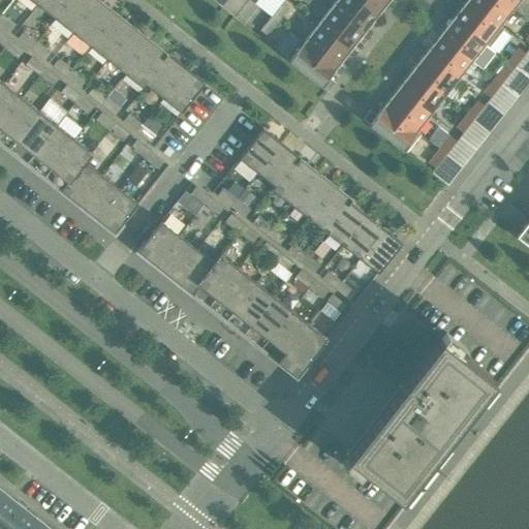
[(54,19),(68,0),(40,0),(37,5),(54,19)]
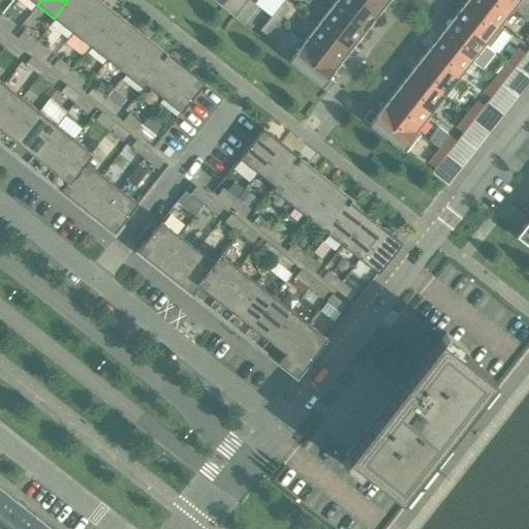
[(71,32),(97,0),(68,0),(54,19),(71,32)]
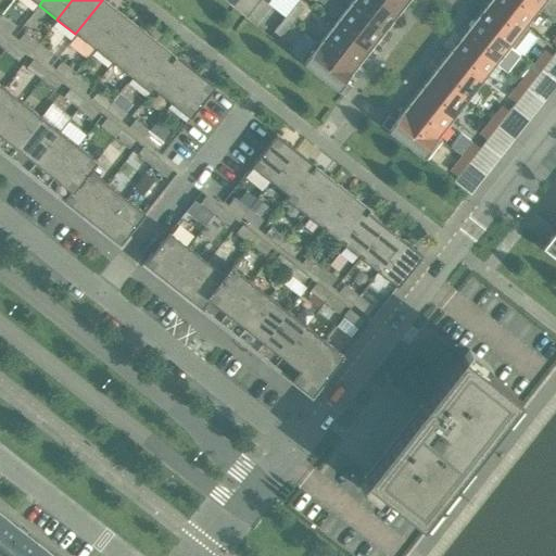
[(93,49),(122,13),(104,0),(102,0),(75,34),(93,49)]
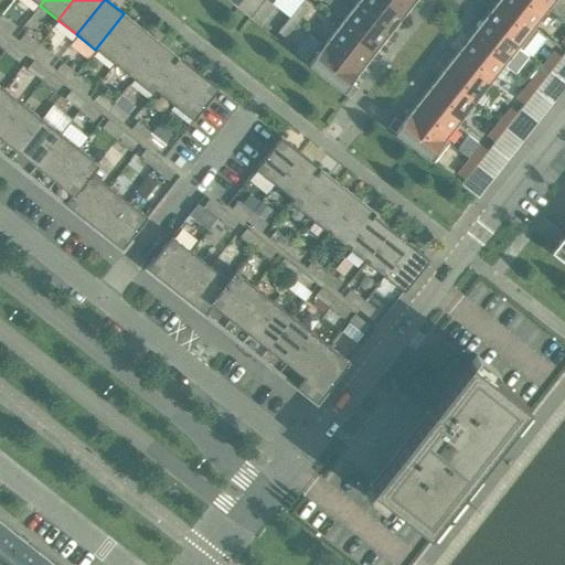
[(402,17),(381,0),(358,0),(352,8),(387,35),(402,17)]
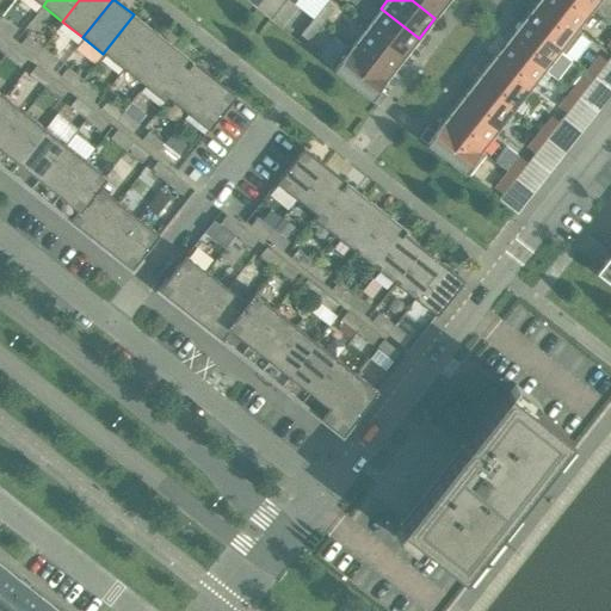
[(448,0),(412,0),(434,18),(448,0)]
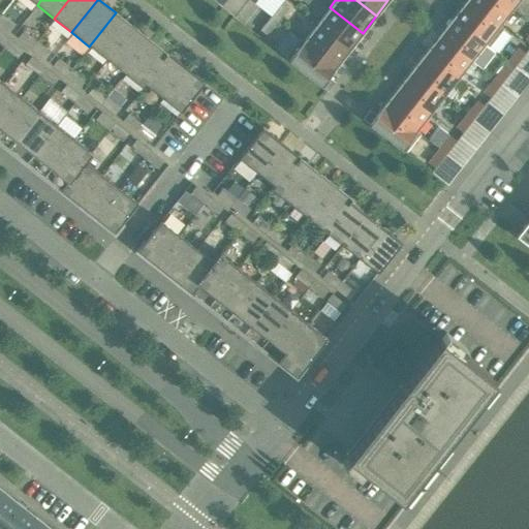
[(502,29),(466,0),(453,18),(489,47),(502,29)]
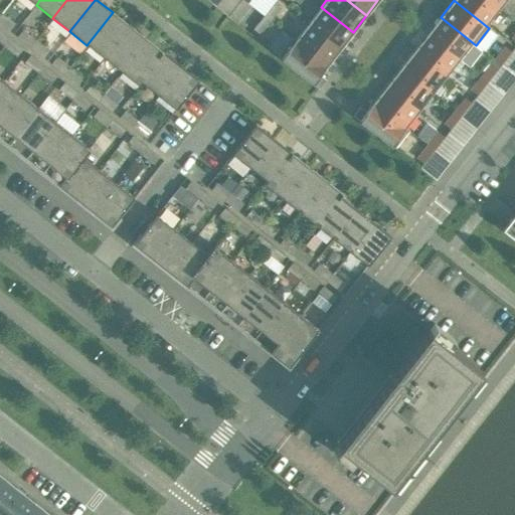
[(499,8),(488,0),(454,0),(489,28),(490,27),(486,24),(499,8)]
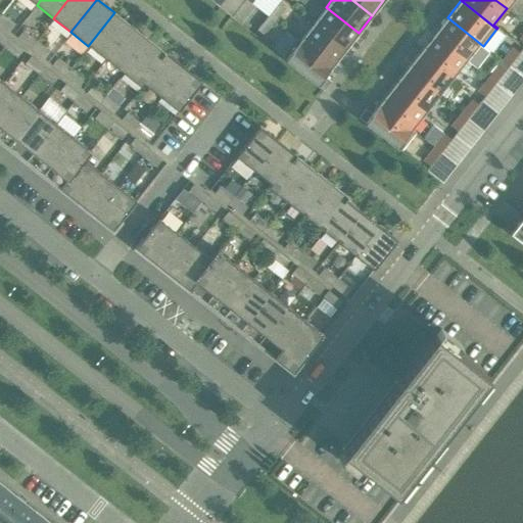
[(274,21),(284,8),(278,3),(267,16),(274,21)]
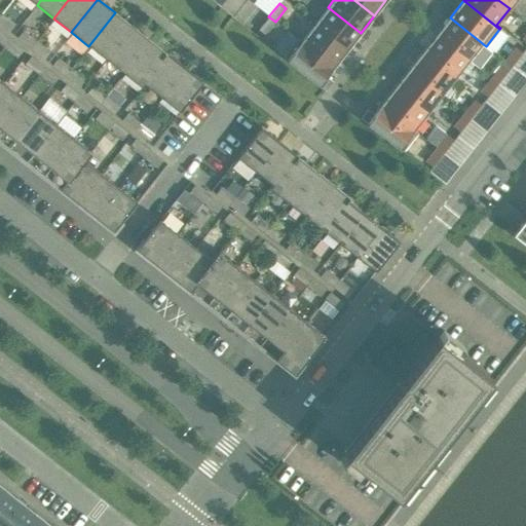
[(361,33),(328,7),(314,25),(346,50),(361,33)]
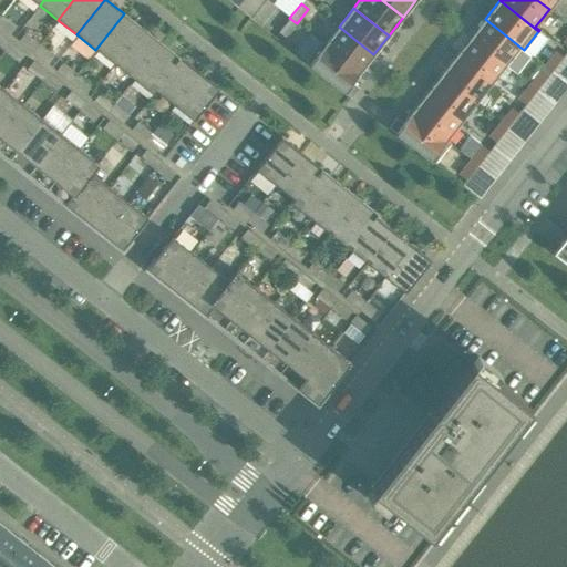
[(114,64),(143,29),(124,13),(95,50),(114,64)]
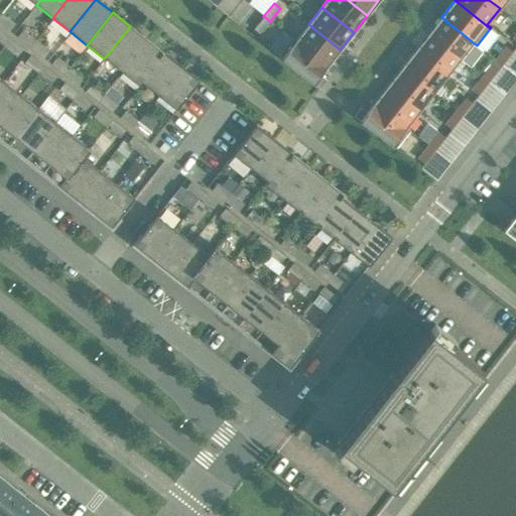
[(14,24),(1,13),(0,14),(0,23),(9,31),(14,24)]
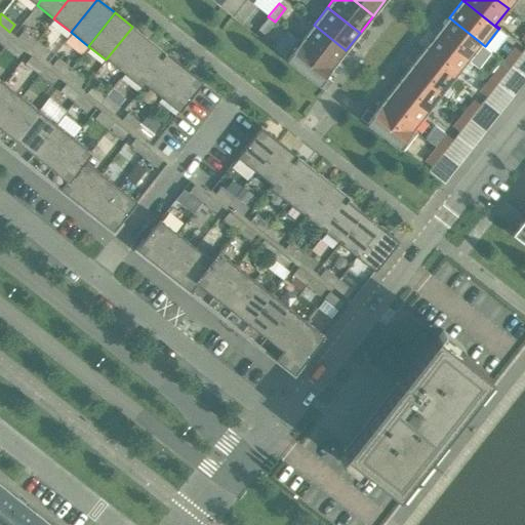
[(265,35),(275,22),(268,16),(257,30),(265,35)]
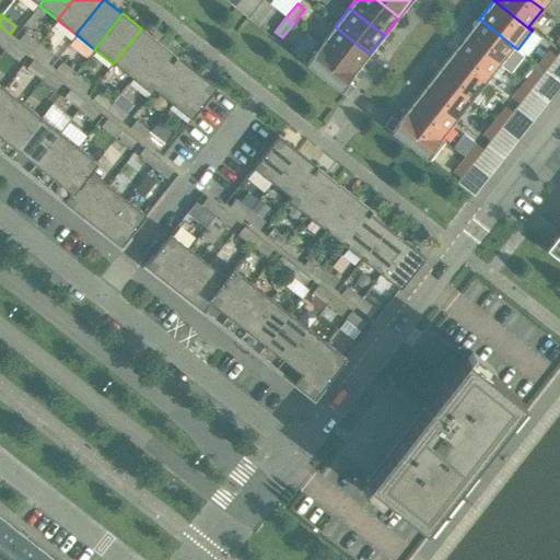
[(517,49),(479,19),(464,37),(499,65),(512,47),(516,50),(517,49)]
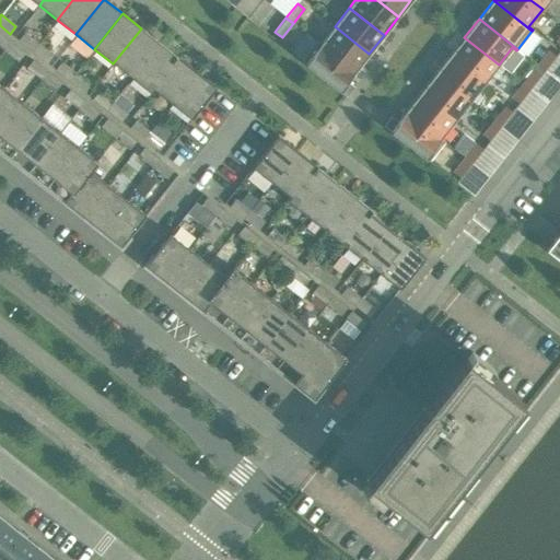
[(369,54),(335,26),(321,44),(317,41),(316,42),(354,71),(369,54)]
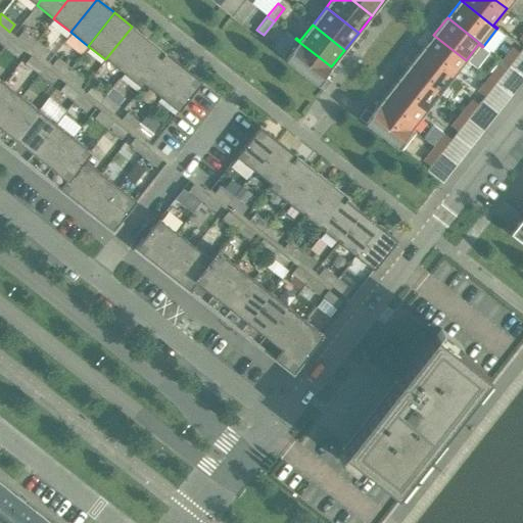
[(123,74),(149,40),(132,27),(105,59),(123,74)]
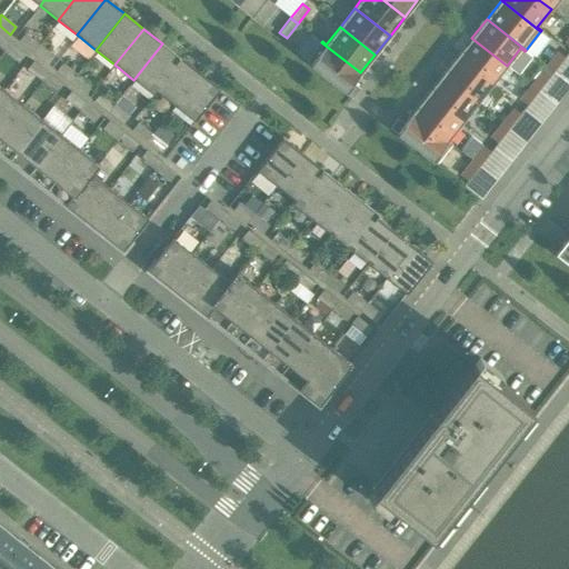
[(39,45),(25,33),(18,41),(32,52),(39,45)]
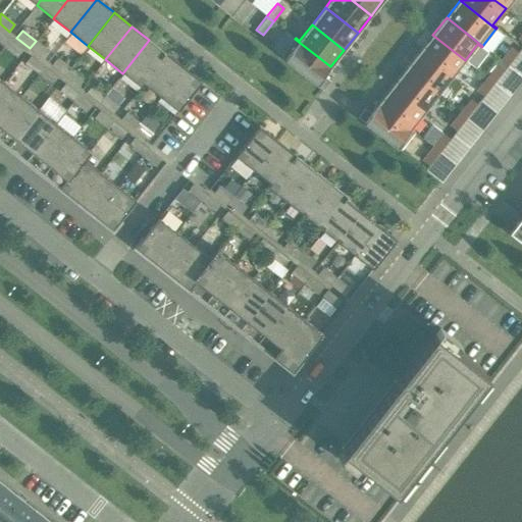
[(0,44),(3,47),(9,40),(0,32),(0,44)]
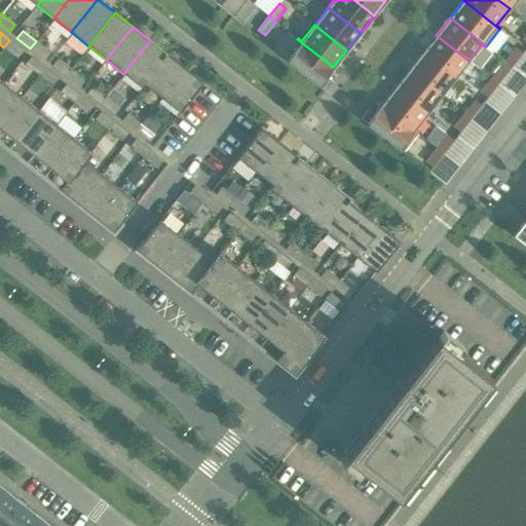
[(468,61),(436,35),(435,37),(433,36),(428,42),(429,43),(422,52),(454,78),(468,61)]
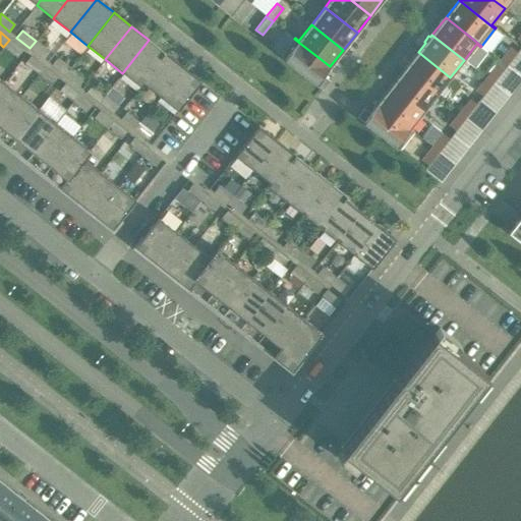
[(330,66),(294,39),(280,56),(322,90),(329,81),(323,76),(330,66)]
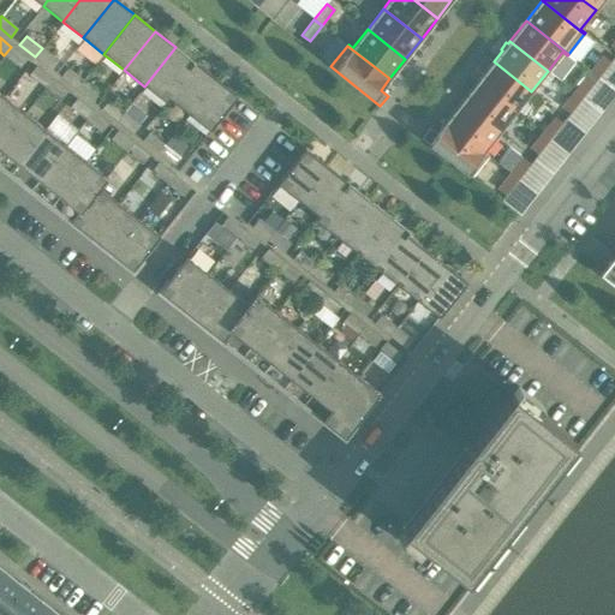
[(27,59),(11,47),(4,55),(19,67),(27,59)]
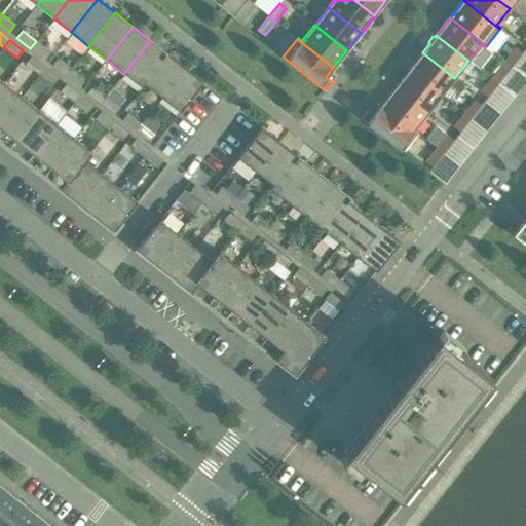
[(141,87),(167,53),(150,40),(123,74),(141,87)]
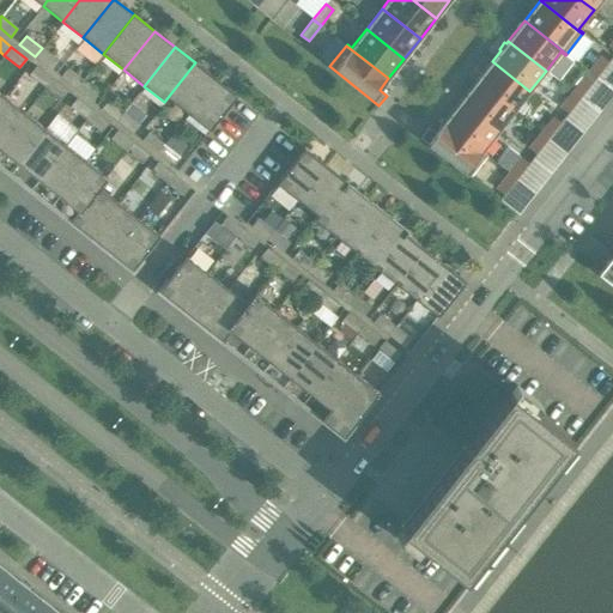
[(58,60),(42,48),(35,56),(52,70),(58,60)]
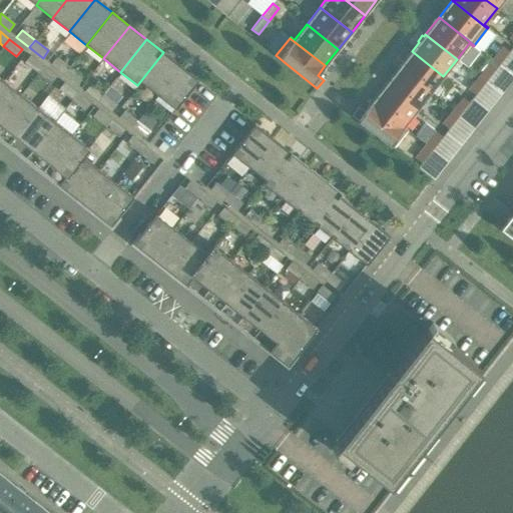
[(498,64),(509,51),(502,46),(492,59),(498,64)]
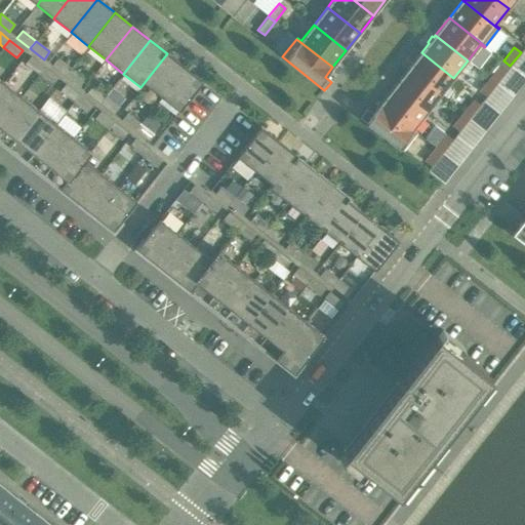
[(453,78),(421,52),(407,70),(440,95),(453,78)]
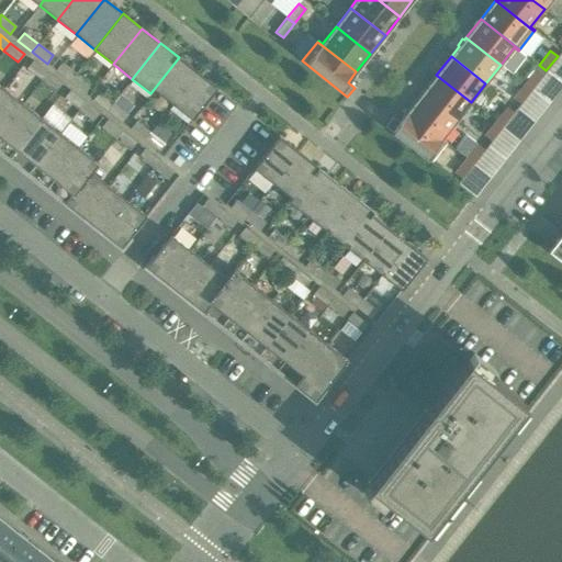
[(172,104),(198,72),(179,57),(150,93),(153,94),(155,91),(172,104)]
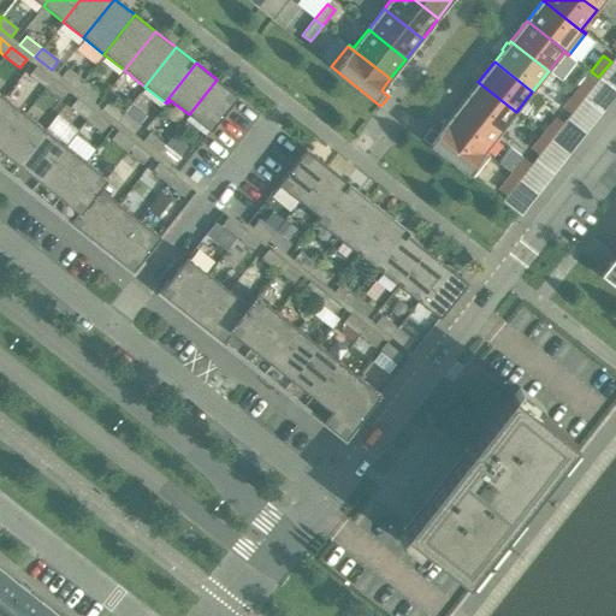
[(52,78),(36,66),(29,75),(45,88),(52,78)]
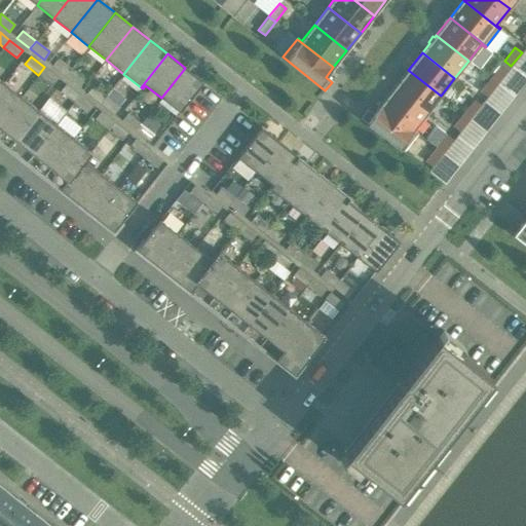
[(71,69),(58,58),(51,66),(65,76),(71,69)]
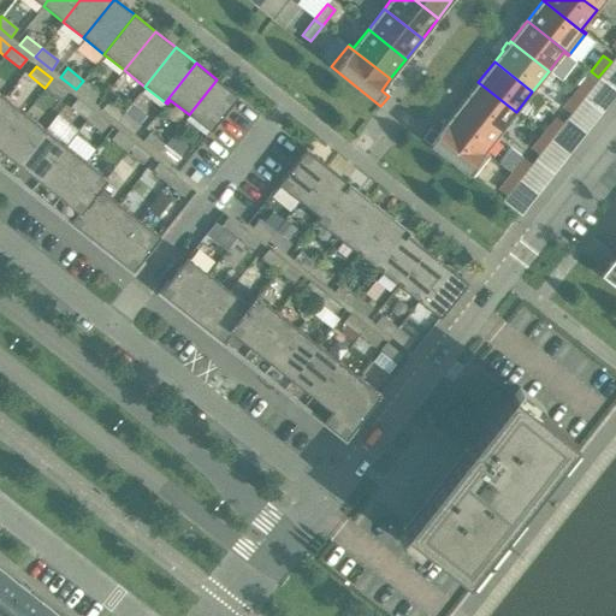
[(582,98),(594,82),(587,76),(574,92),(582,98)]
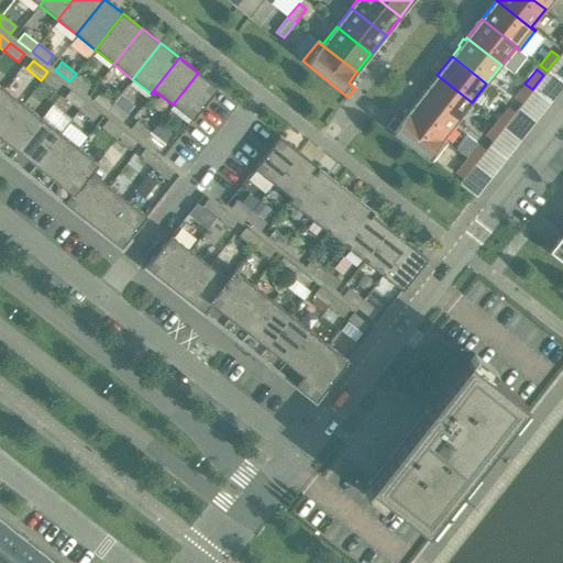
[(62,84),(47,72),(41,80),(55,91),(62,84)]
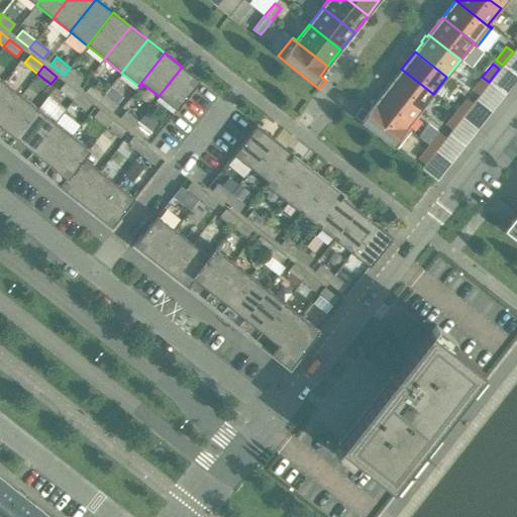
[(176,110),(200,81),(182,67),(159,96),(176,110)]
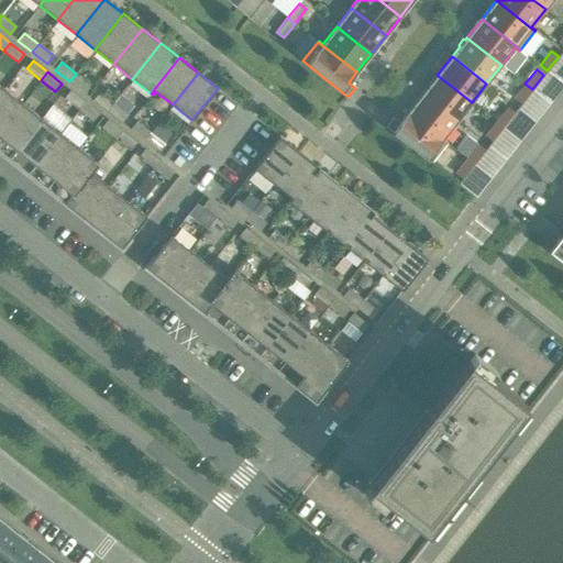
[(84,92),(90,85),(76,74),(69,81),(84,92)]
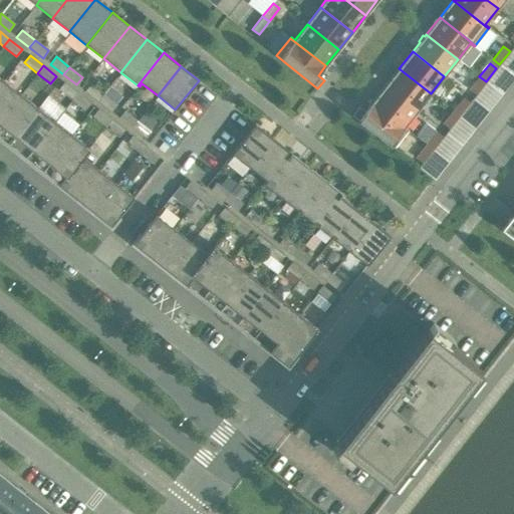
[(431,93),(399,68),(386,85),(418,110),(431,93)]
